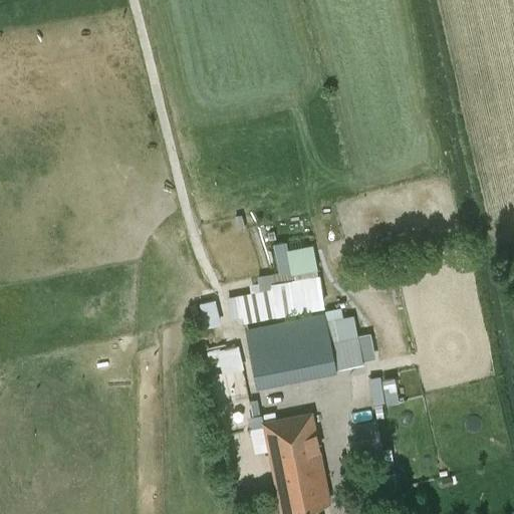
[(276,315),(270,287),(237,294),(238,296),(228,298),(232,314),(241,312),(243,322),(276,315)]
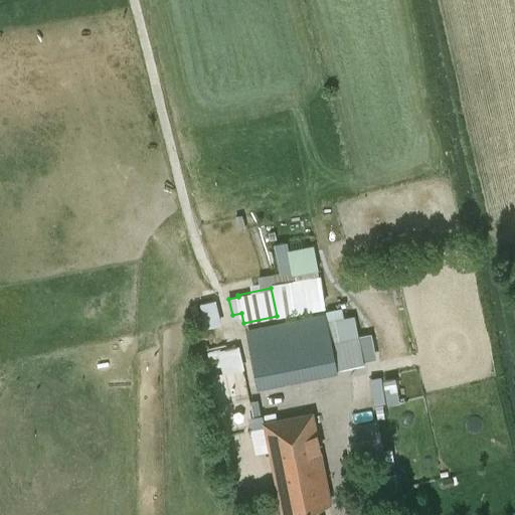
[(215,298),(198,302),(204,326),(220,323),(215,298)]
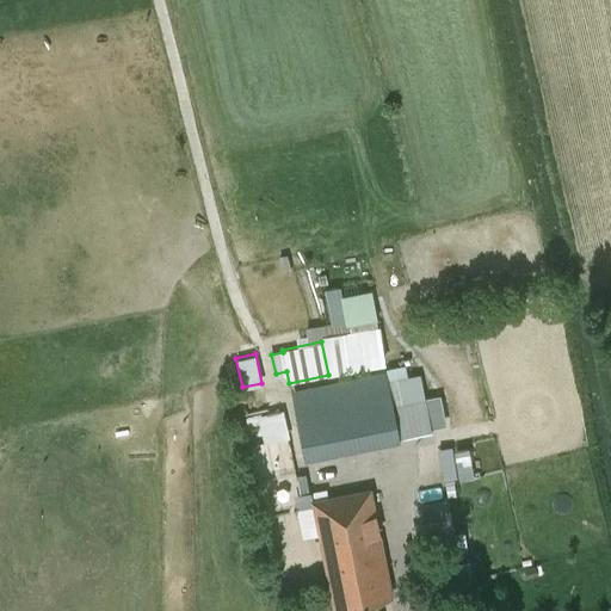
[(322,452),(310,389),(292,393),(304,456),(322,452)]
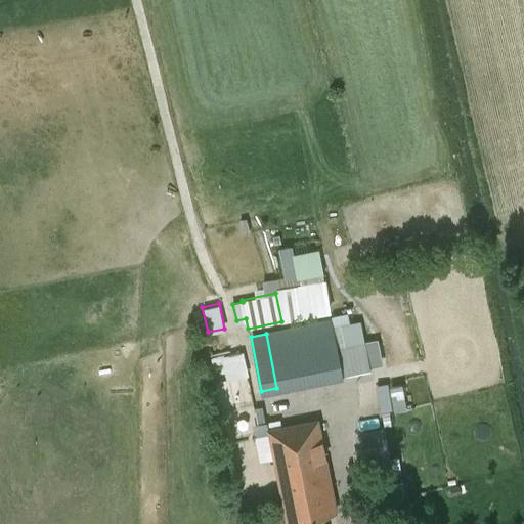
[(363,342),(368,367),(380,365),(375,340),(363,342)]
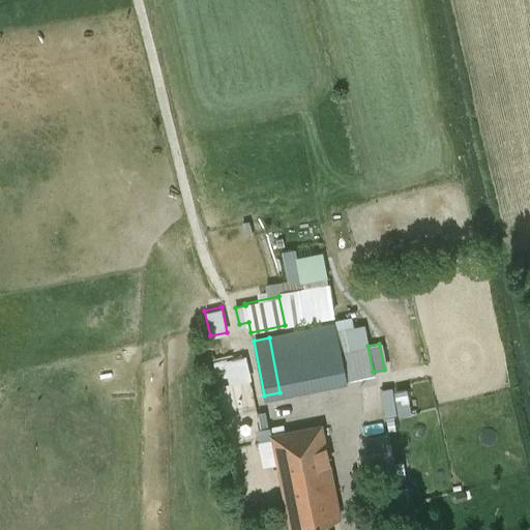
[(224,357),(227,383),(249,380),(246,354),(224,357)]
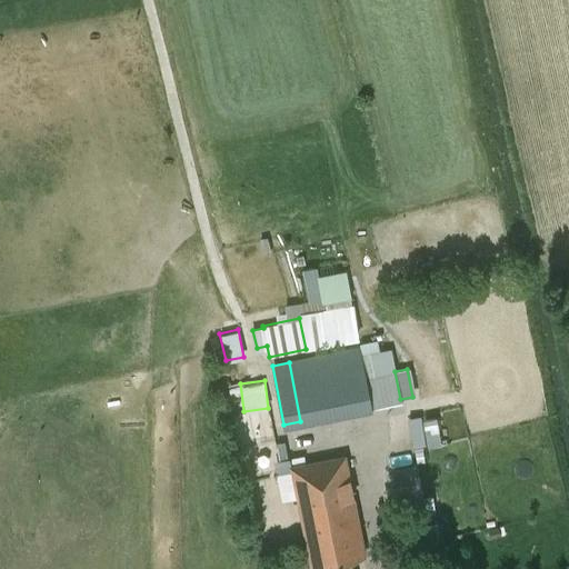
[(421,416),(410,417),(412,445),(423,443),(421,416)]
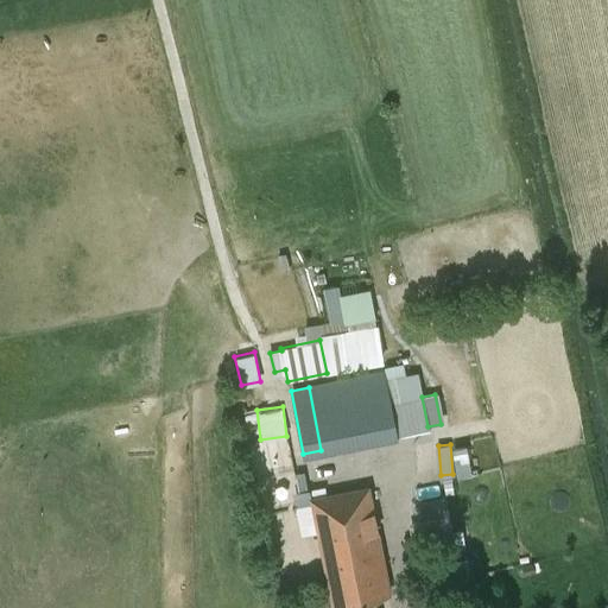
[(441,486),(442,494),(457,492),(455,476),(445,479),(441,486)]
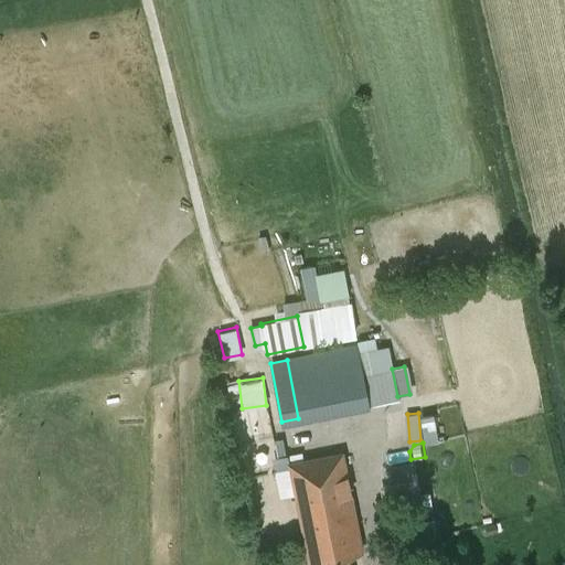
[(351,564),(350,556),(362,554),(341,451),(288,462),(289,469),(290,475),(308,564),(310,563),(309,564),(351,564)]
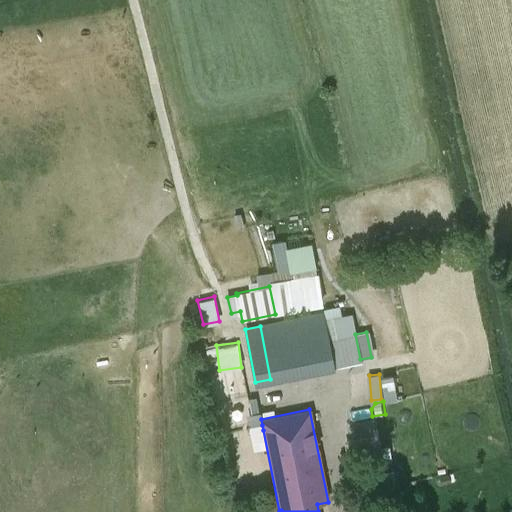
[(253,451),(267,448),(263,430),(262,425),(248,428),(253,451)]
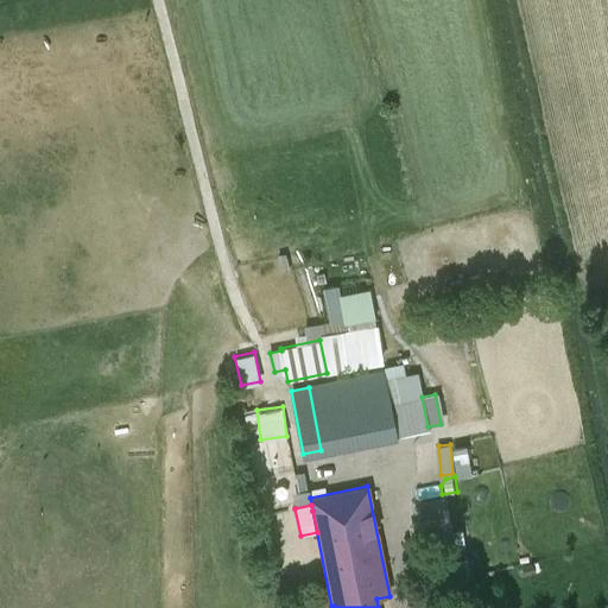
[(462,530),(450,532),(443,533),(445,549),(464,545),(462,530)]
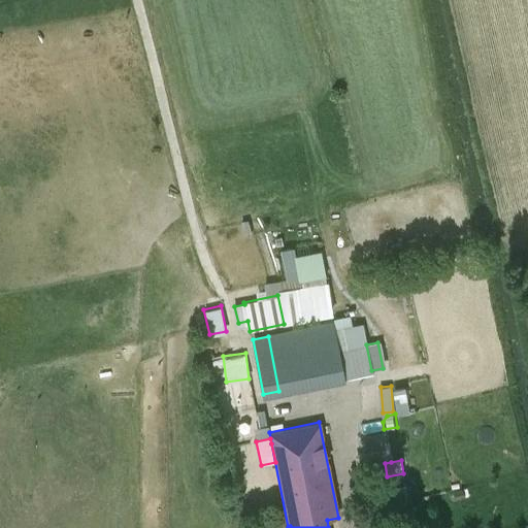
[(404,485),(388,488),(390,501),(407,498),(404,485)]
